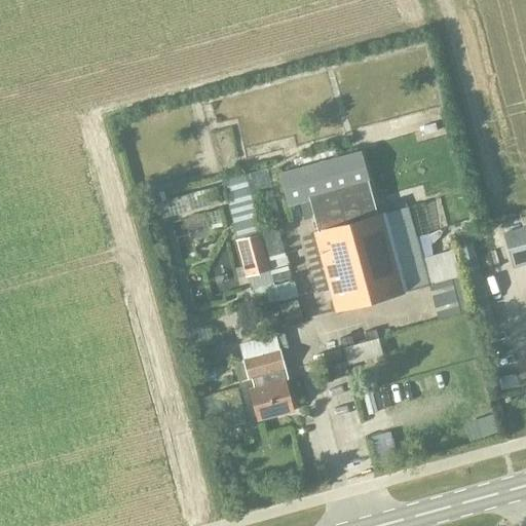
[(335,311),(428,286),(407,207),(377,216),(359,151),(279,174),(288,205),(309,199),(318,231),(313,232),(335,311)]
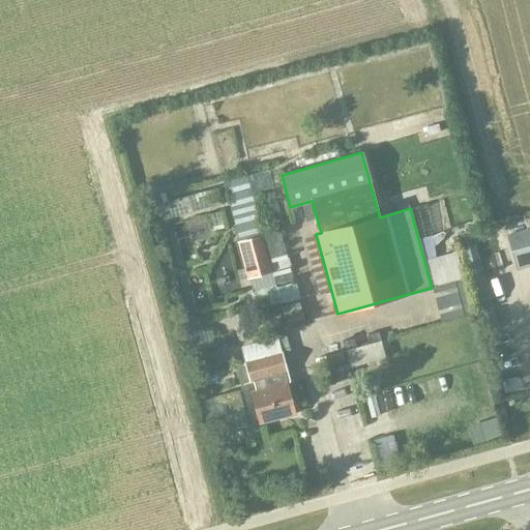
[(529,228),(506,235),(516,267),(529,262),(529,228)]
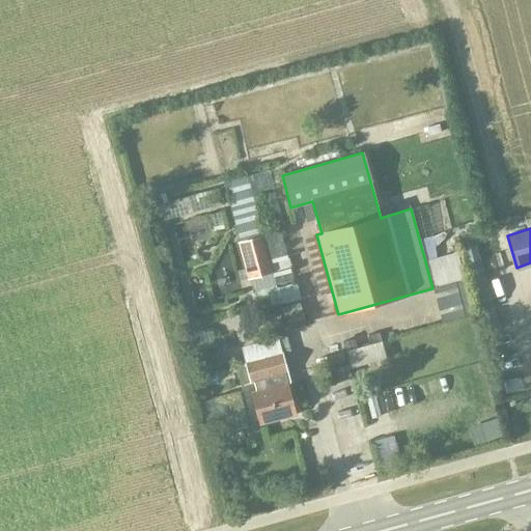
[(248,280),(260,276),(275,273),(266,235),(238,243),(248,280)]
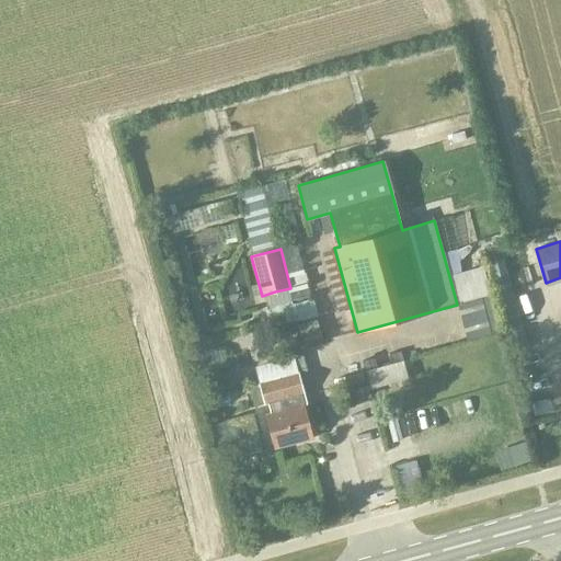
[(260,361),(263,371),(293,365),(290,353),(260,361)]
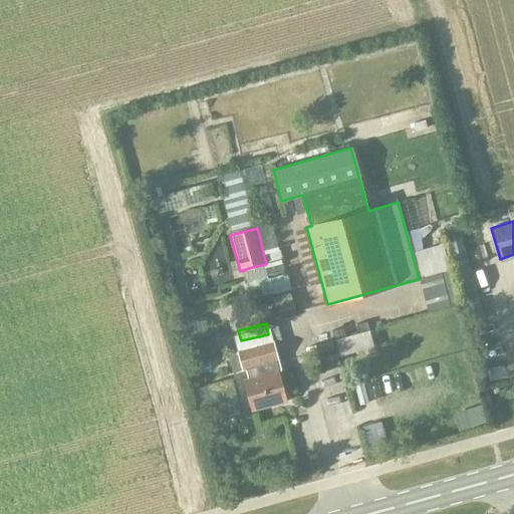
[(335,349),(369,340),(365,326),(332,335),(335,349)]
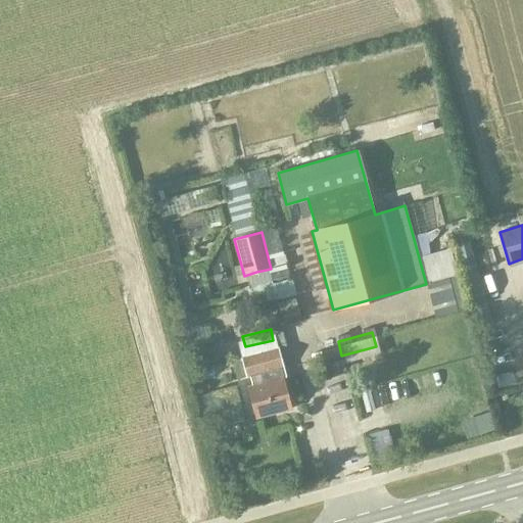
[(283,378),(286,377),(283,367),(278,348),(241,359),(246,377),(249,376),(252,386),(247,387),(255,418),(291,408),(283,378)]
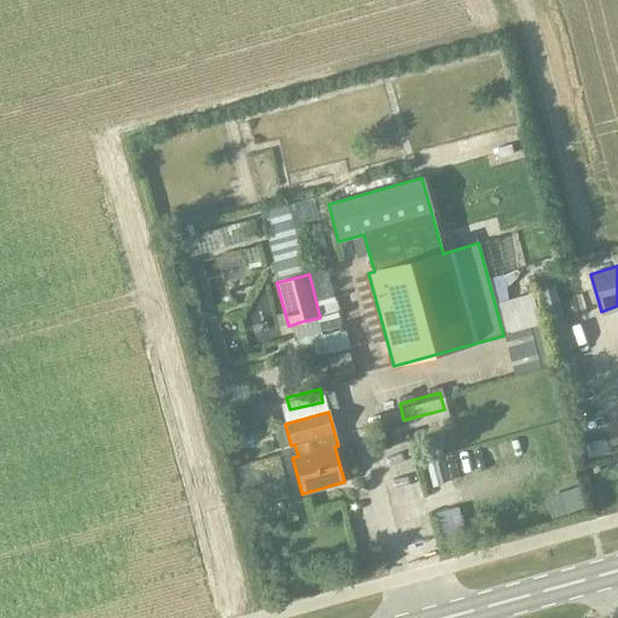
[(454,437),(449,417),(436,419),(441,441),(454,437)]
